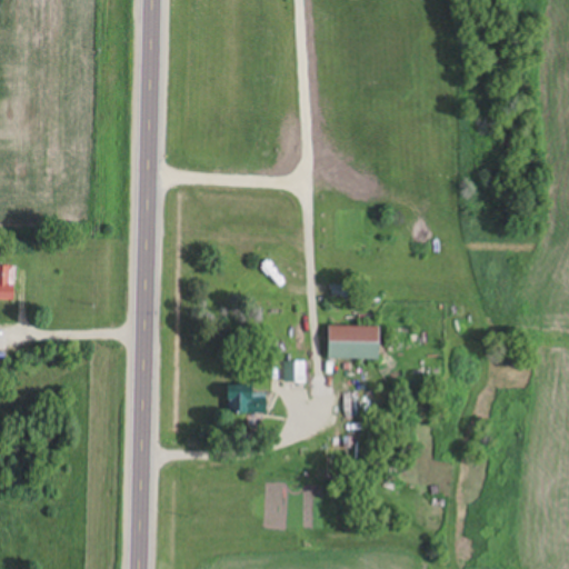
[(295,260),(287,249),(235,282),(241,292),(295,260)]
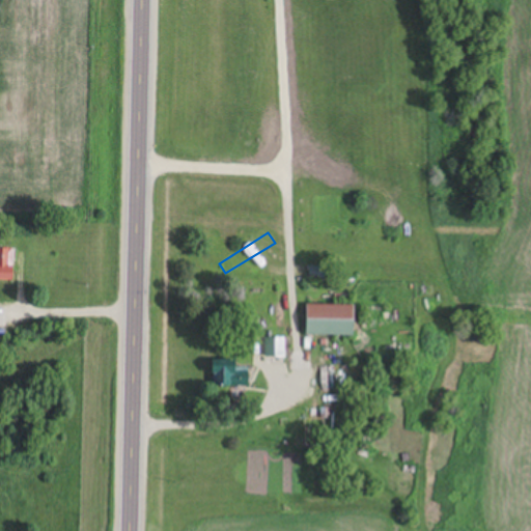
[(0,281),(14,282),(14,249),(0,249),(0,281)]
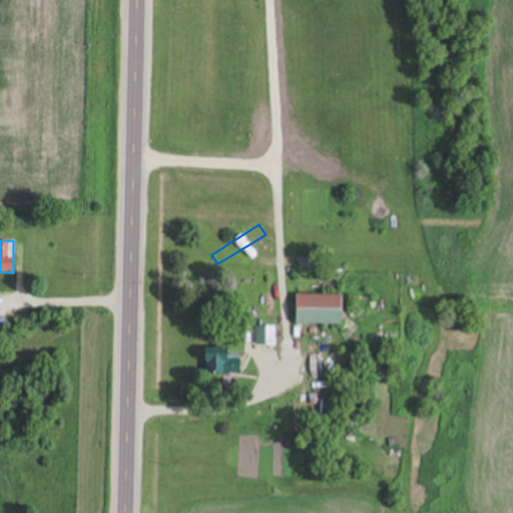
[(343,295),(296,295),(296,325),(343,325),(343,295)]
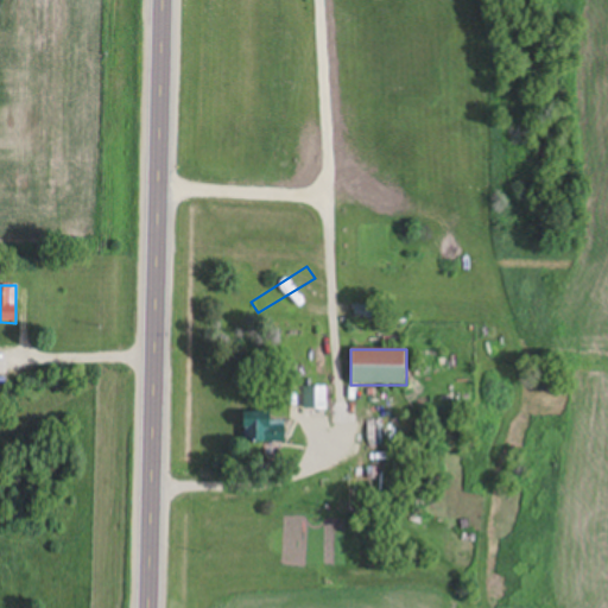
[(325,388),(303,388),(303,409),(325,409),(325,388)]
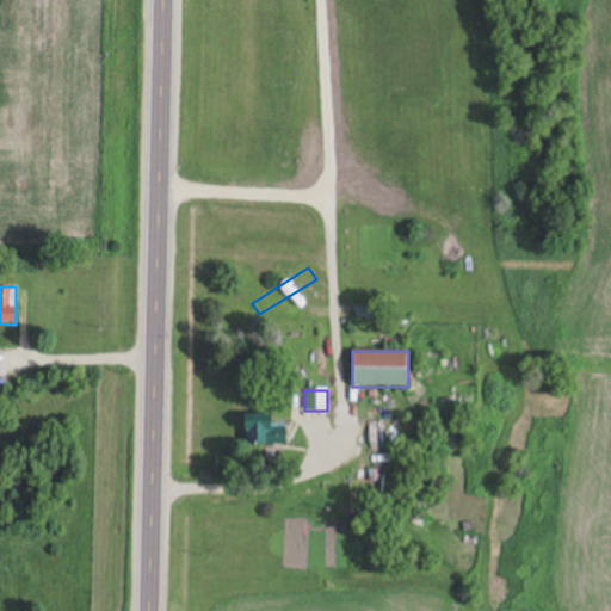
[(271,415),(245,415),(245,445),(287,445),(287,424),(271,424),(271,415)]
